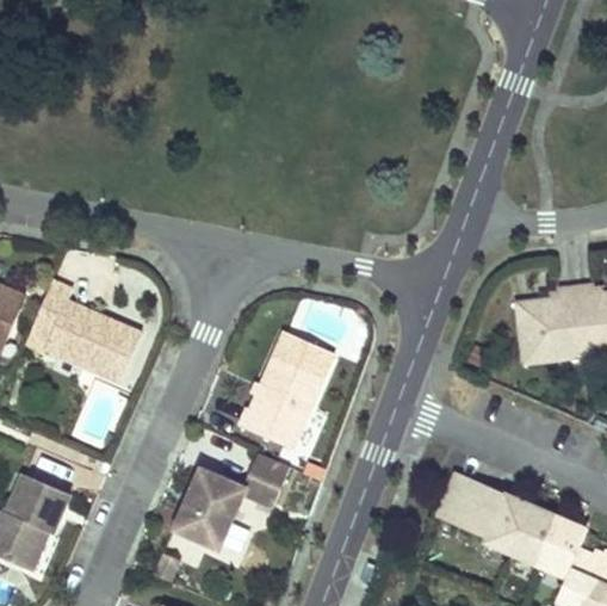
[(101,325),(61,307),(66,298),(69,288),(50,278),(50,279),(30,328),(29,329),(49,336),(44,346),(119,379),(142,331),(105,315),(101,325)]
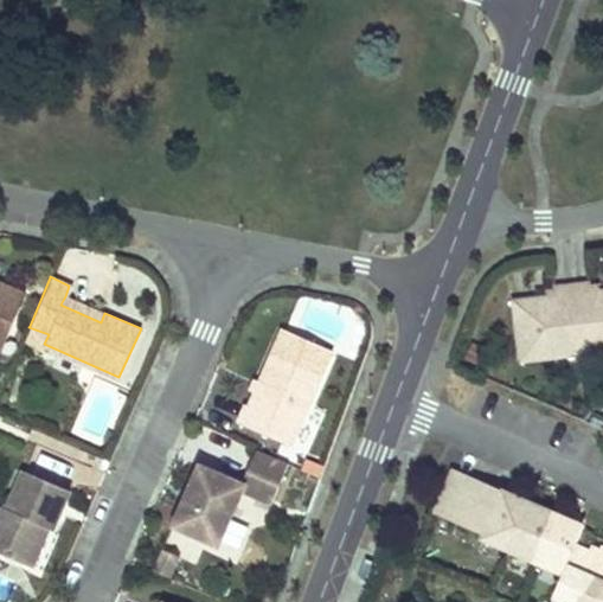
[(569,279),(577,350),(602,346),(602,286),(597,287),(589,288),(589,281),(588,276),(569,279)]
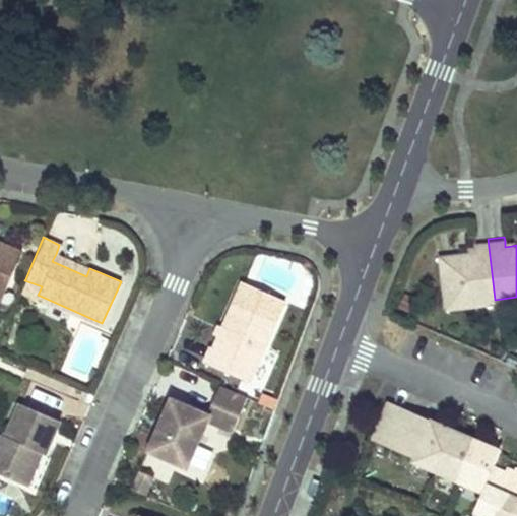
[(495,300),(488,239),(473,241),(473,245),(474,249),(468,250),(438,253),(444,305),(495,300)]
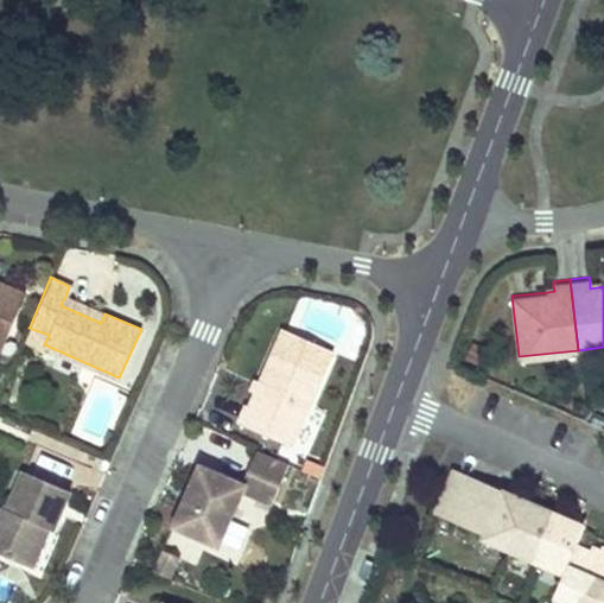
[(0,337),(5,340),(24,293),(0,283),(0,337)]
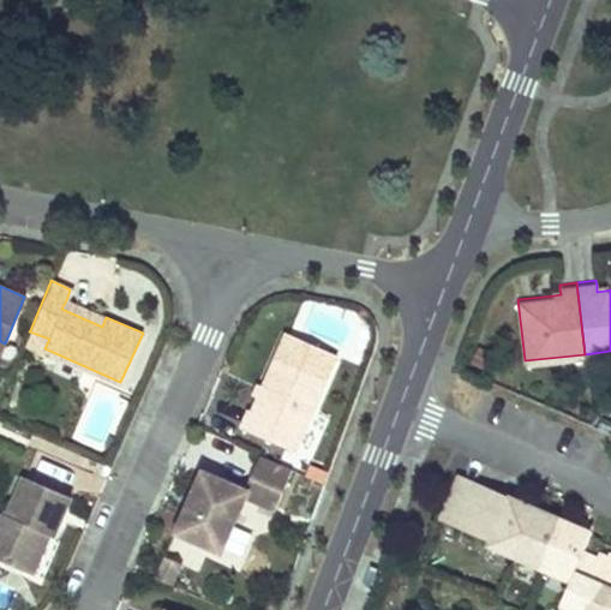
[(102,327),(106,317),(66,300),(61,309),(102,327)]
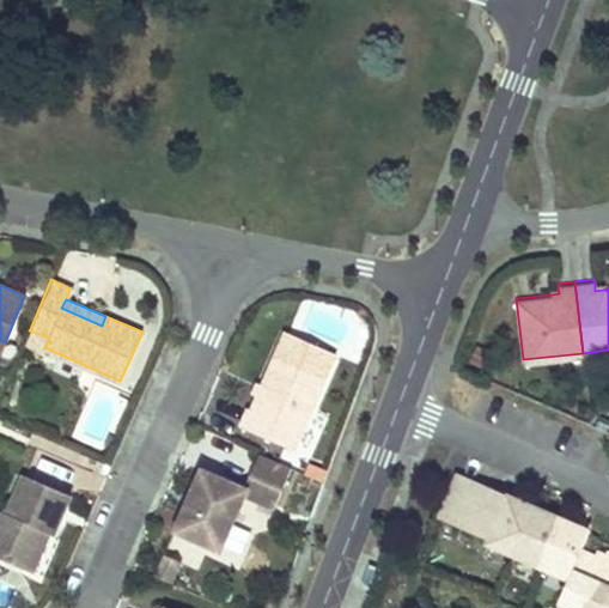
[(293,449),(335,353),(285,330),(250,408),(247,407),(239,425),(293,449)]
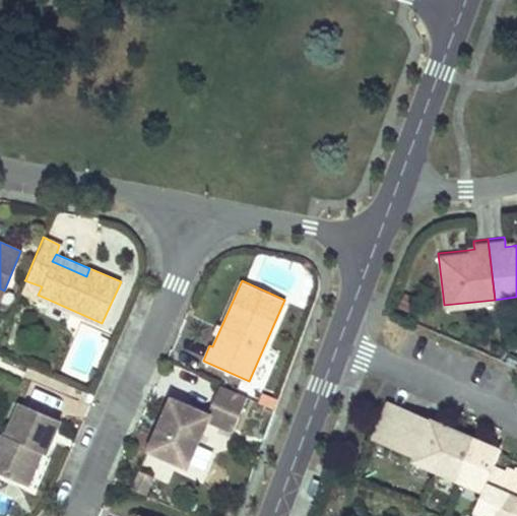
[(247,396),(219,384),(206,412),(171,397),(147,450),(187,467),(206,422),(232,432),(247,396)]
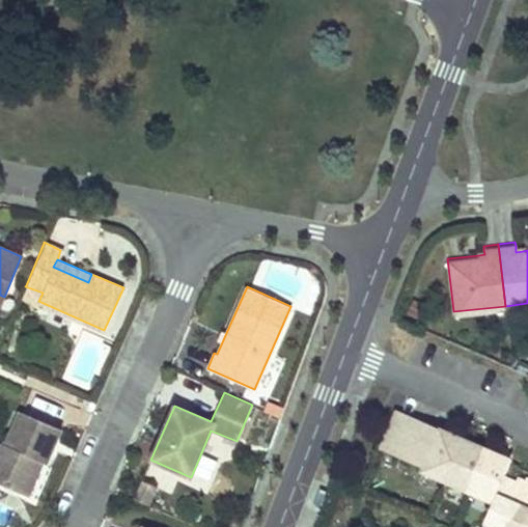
[(436,435),(439,428),(424,422),(410,416),(394,409),(392,416),(407,422),(421,428),(436,435)]
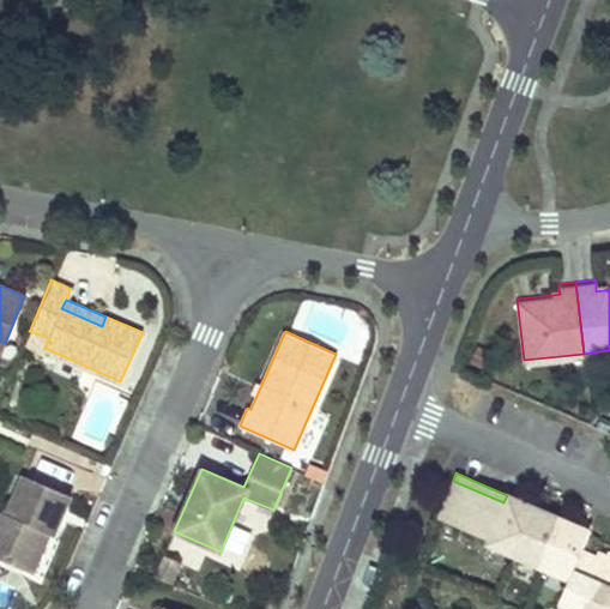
[(44,535),(50,537),(66,498),(19,477),(2,513),(0,512),(0,560),(28,573),(40,547),(34,543),(38,535),(43,536),(44,535)]
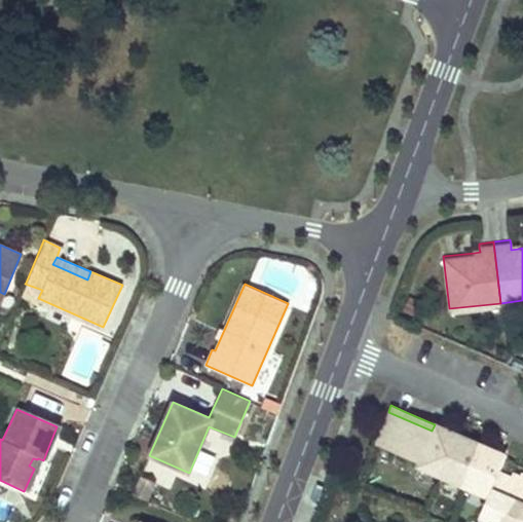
[(461,486),(485,496),(496,470),(503,454),(480,444),(457,434),(435,424),(432,431),(417,424),(403,418),(388,412),(375,441),(390,448),(404,454),(418,460),(416,465),(439,476),(461,486)]
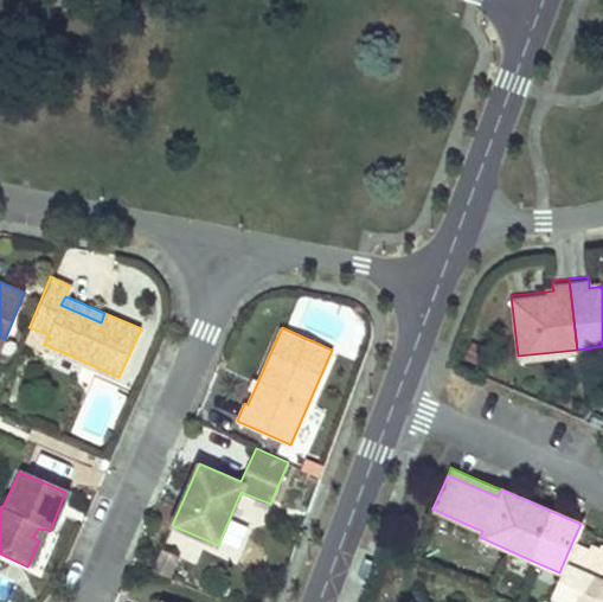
[(565,601),(592,601),(602,578),(602,544),(601,544),(600,546),(597,552),(589,549),(572,542),(559,572),(550,595),(565,601)]
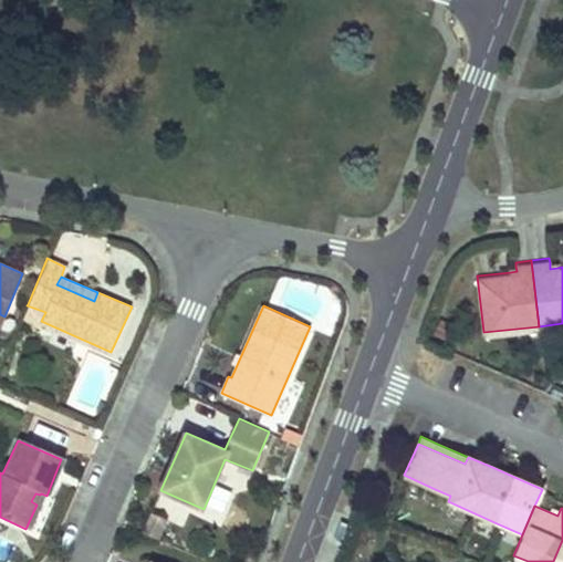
[(152,510),(143,531),(153,536),(162,514),(152,510)]
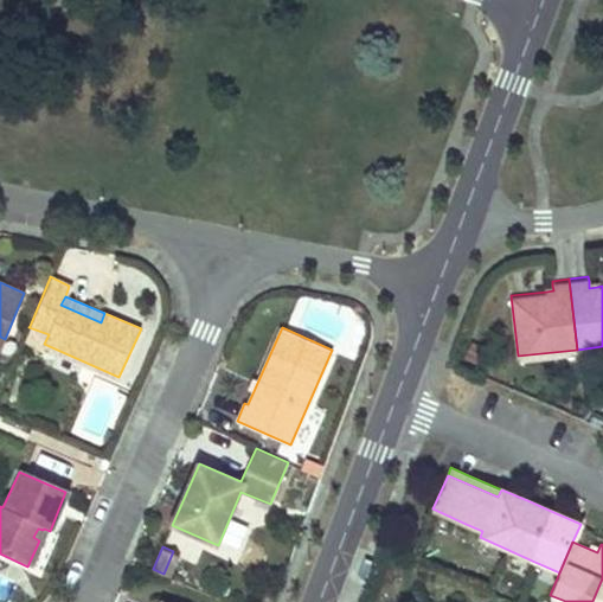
[(602,601),(602,578),(592,601),(602,601)]
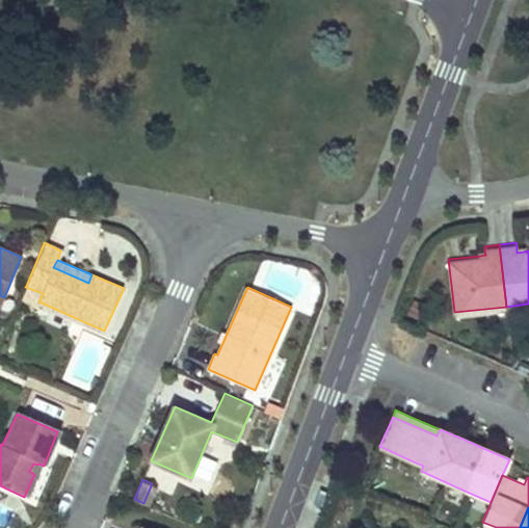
All buildings are outlined.
